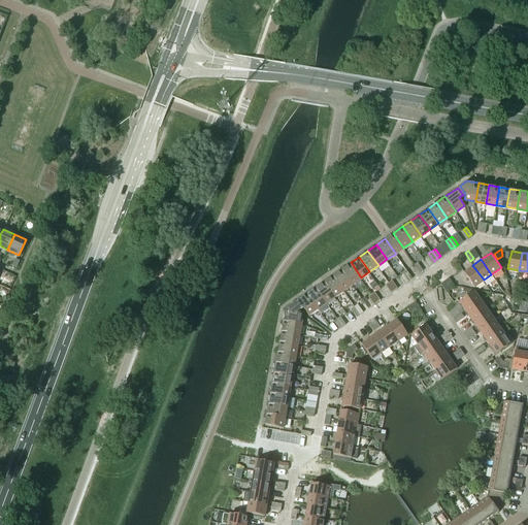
[(423,268),(418,260),(414,263),(420,270),(423,268)]
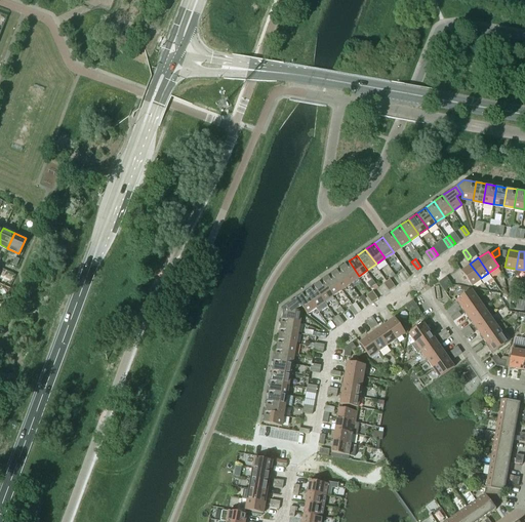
[(359,276),(349,261),(339,267),(350,282),(359,276)]
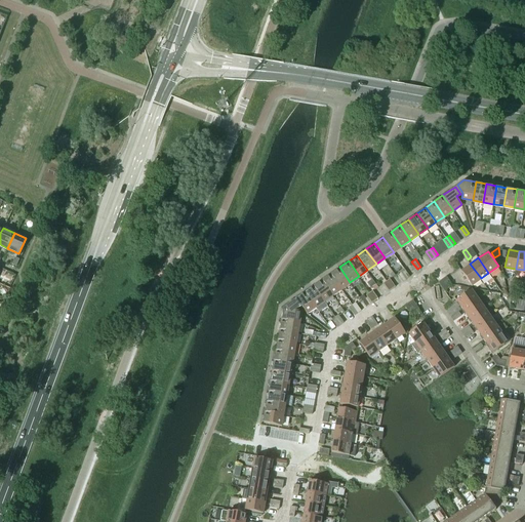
[(481,278),(470,264),(461,269),(472,284),(481,278)]
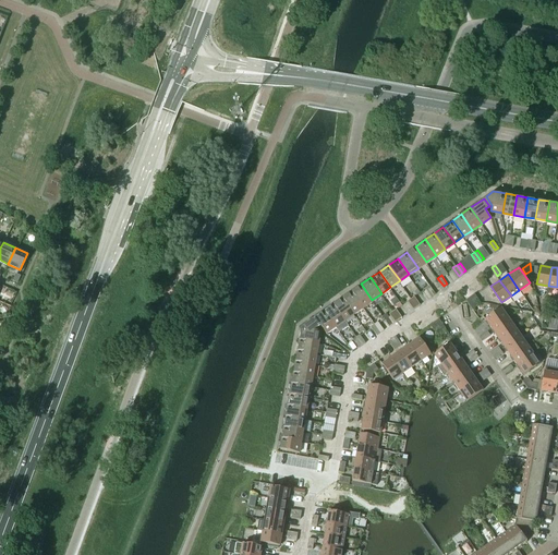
[(372,300),(361,284),(352,290),(363,306),(372,300)]
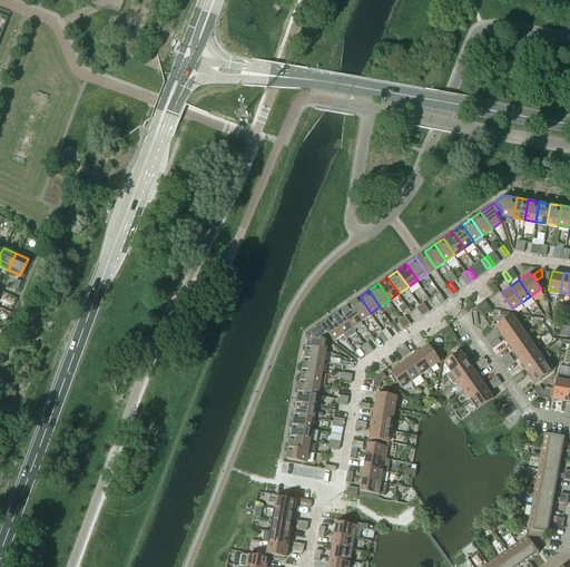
[(444,299),(439,290),(435,292),(441,301),(444,299)]
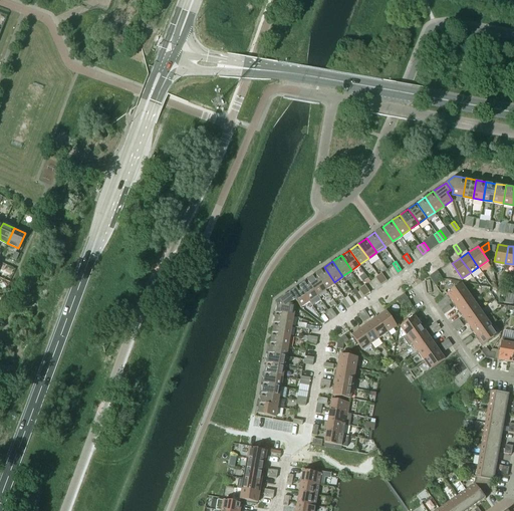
[(334,282),(324,267),(315,273),(326,288),(334,282)]
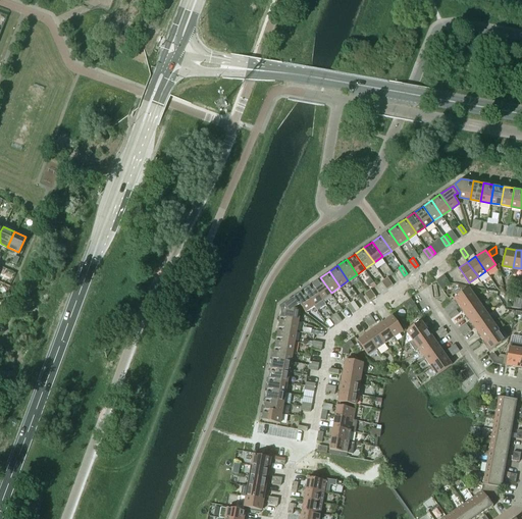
[(393,282),(387,275),(384,277),(389,286),(393,282)]
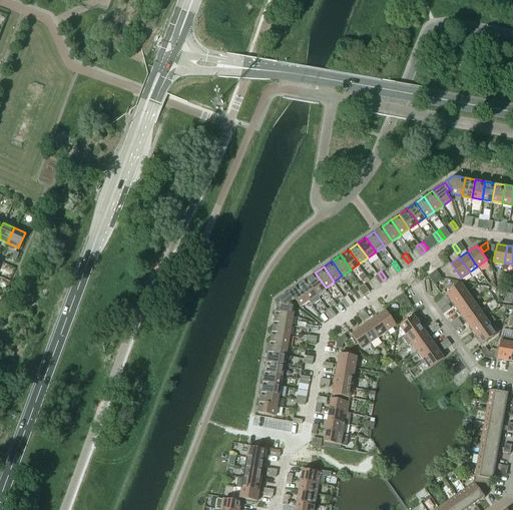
[(326,288),(315,273),(307,279),(317,294),(326,288)]
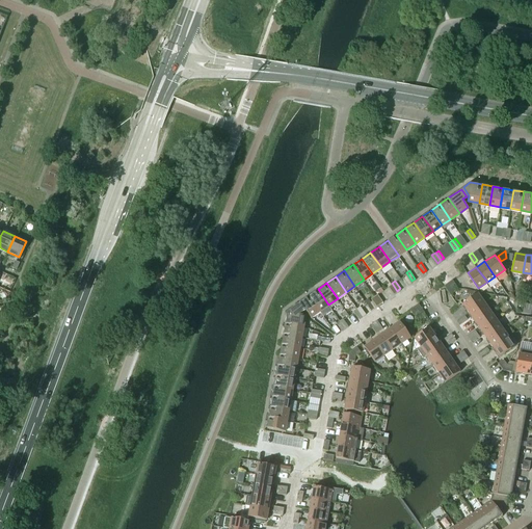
[(397,291),(392,283),(389,285),(394,293),(397,291)]
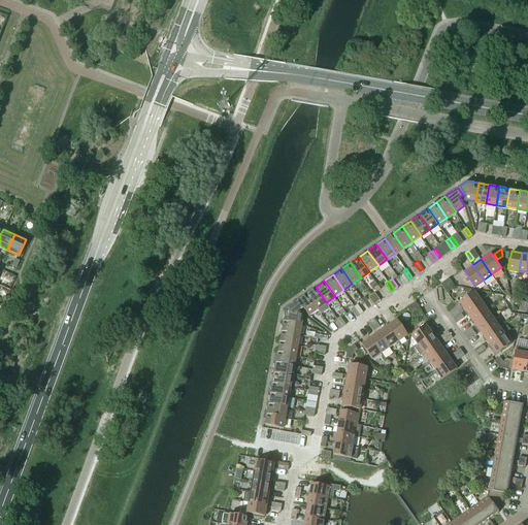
[(447,290),(452,287),(450,284),(440,282),(447,290)]
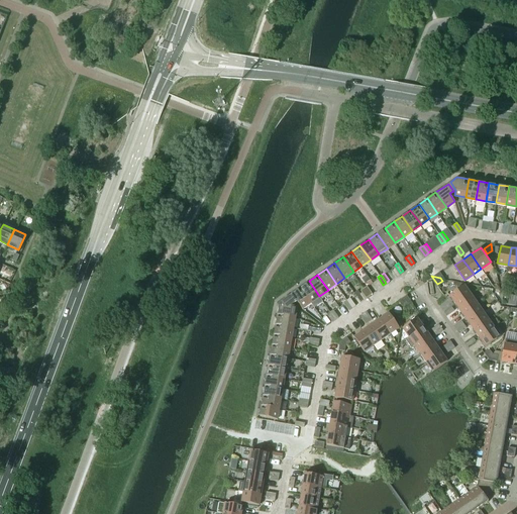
[(319,296),(309,281),(301,287),(311,301),(319,296)]
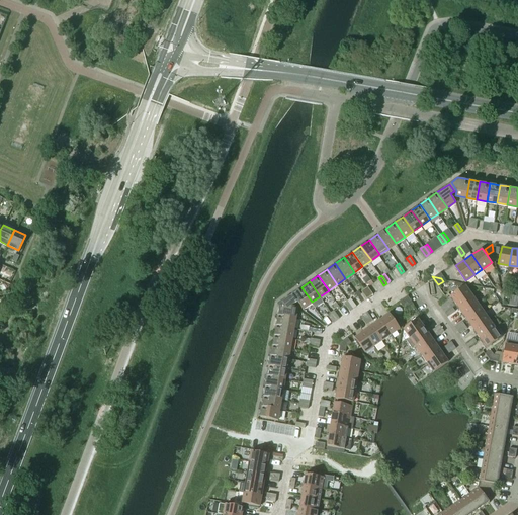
[(372,292),(367,284),(364,287),(369,294),(372,292)]
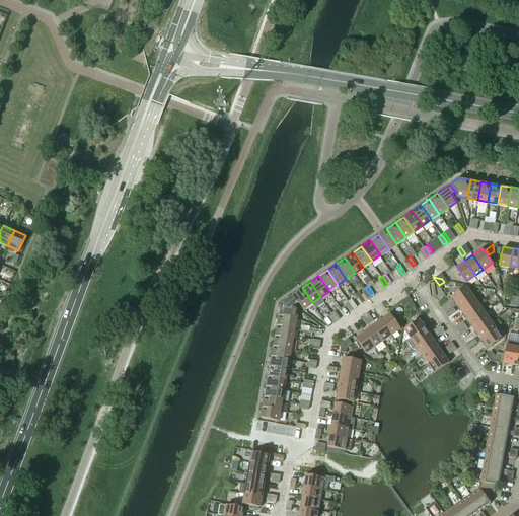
[(457,304),(472,293),(466,285),(451,295),(457,304)]
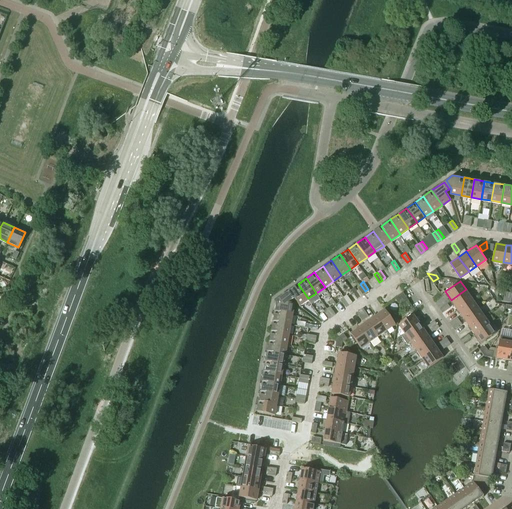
[(308,298),(298,284),(286,292),(291,300),(294,297),(299,304),(308,298)]
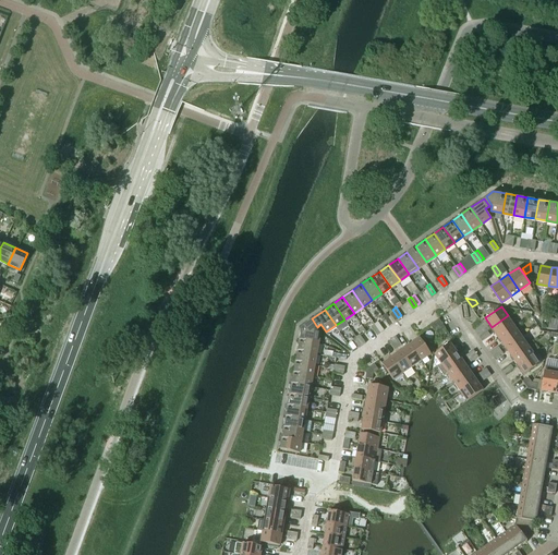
[(398,317),(392,310),(389,312),(395,320),(398,317)]
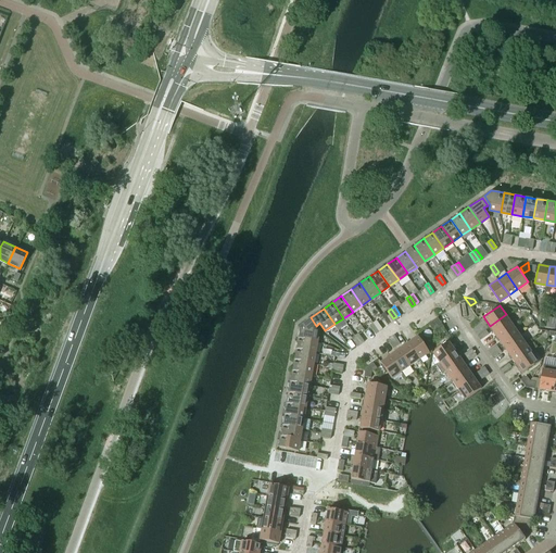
[(496,335),(513,324),(506,314),(490,326),(496,335)]
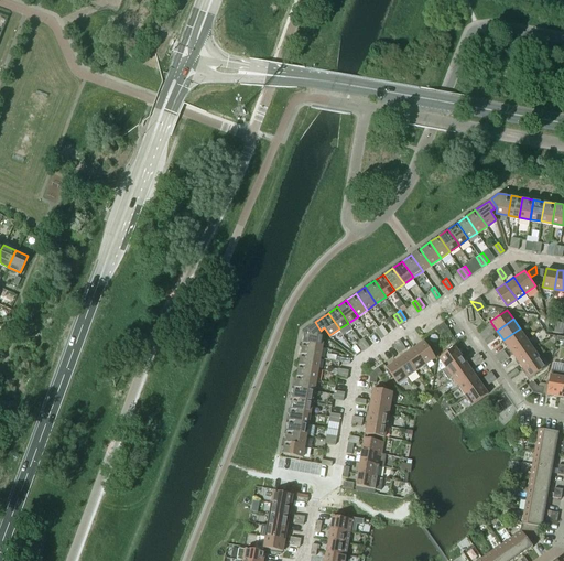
[(442,330),(443,320),(434,326),(438,332),(442,330)]
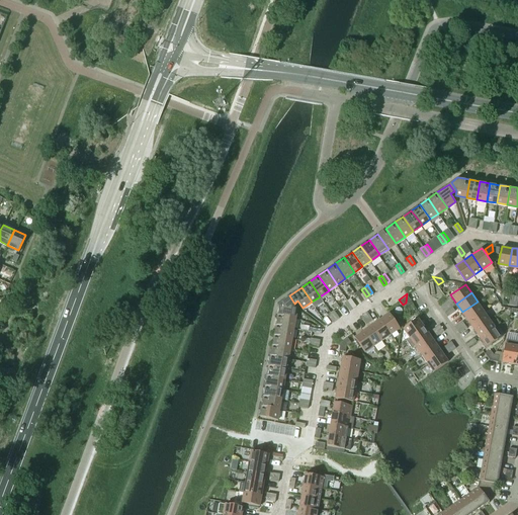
[(356,305),(350,296),(347,298),(353,307),(356,305)]
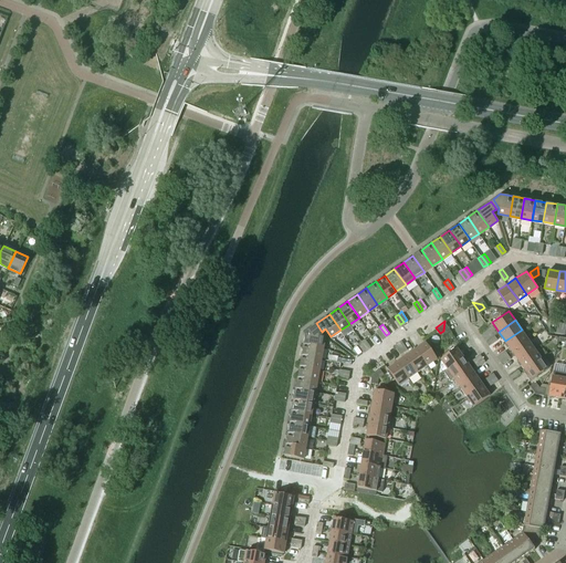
[(323,346),(325,335),(320,334),(314,325),(306,331),(304,343),(323,346)]
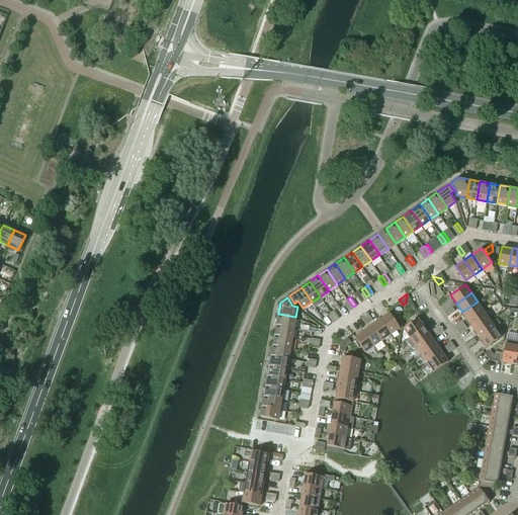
[(353,307),(347,298),(344,302),(350,309),(353,307)]
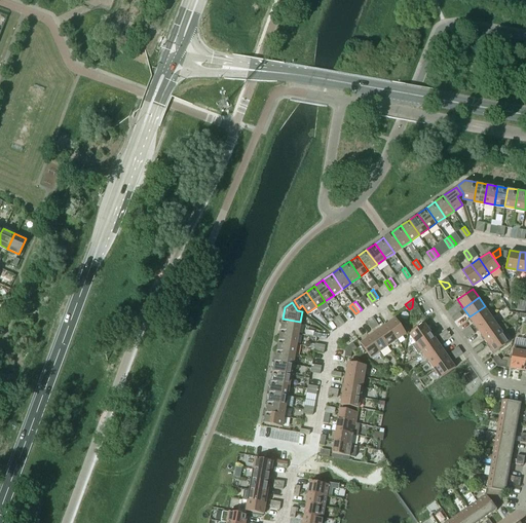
[(476,325),(490,314),(485,306),(470,316),(476,325)]
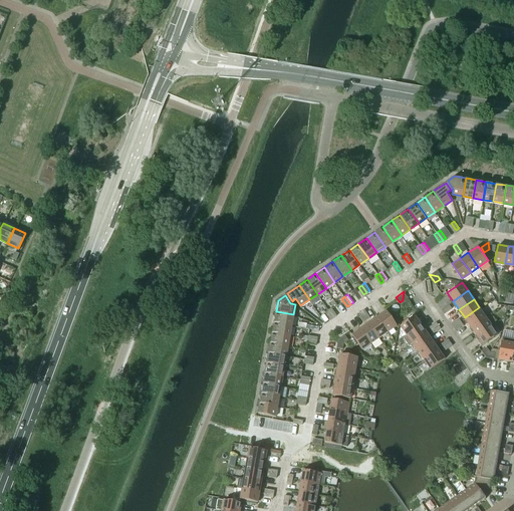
[(444,312),(451,306),(449,303),(442,309),(444,312)]
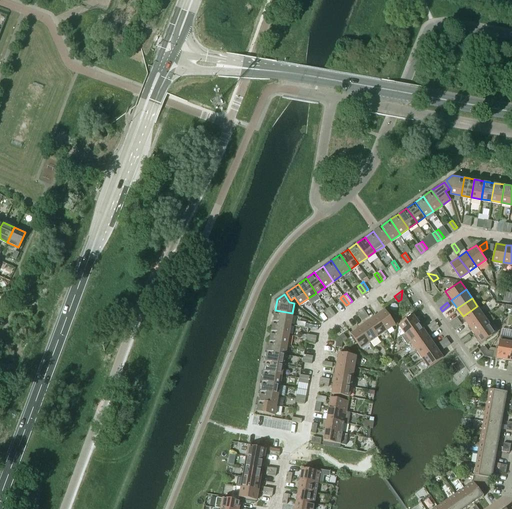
[(335,313),(330,305),(327,307),(332,315),(335,313)]
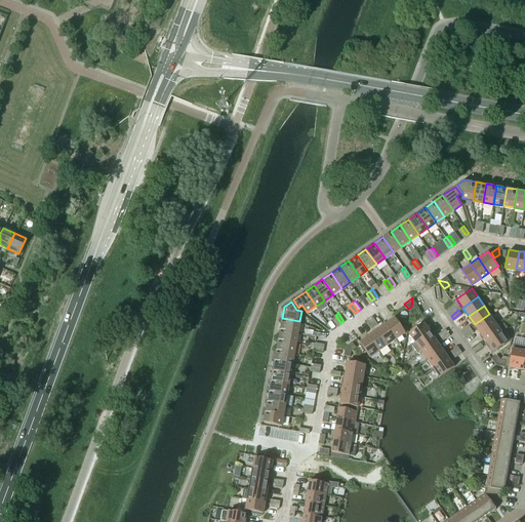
[(481,333),(495,322),(489,314),(475,324),(481,333)]
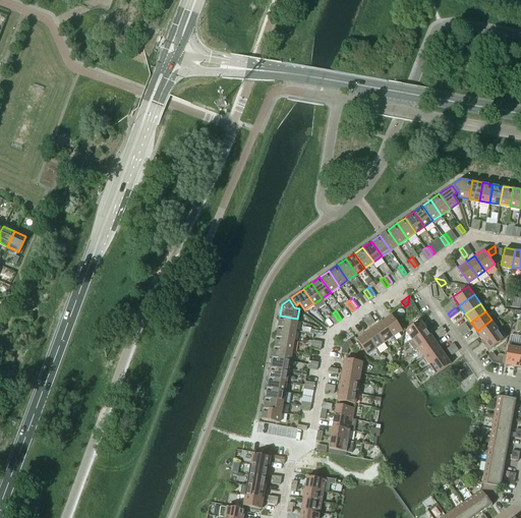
[(338,321),(333,312),(329,314),(335,323),(338,321)]
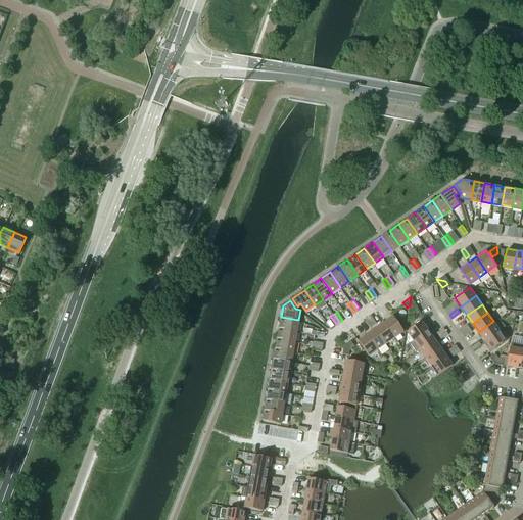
[(376,321),(371,314),(368,316),(373,323),(376,321)]
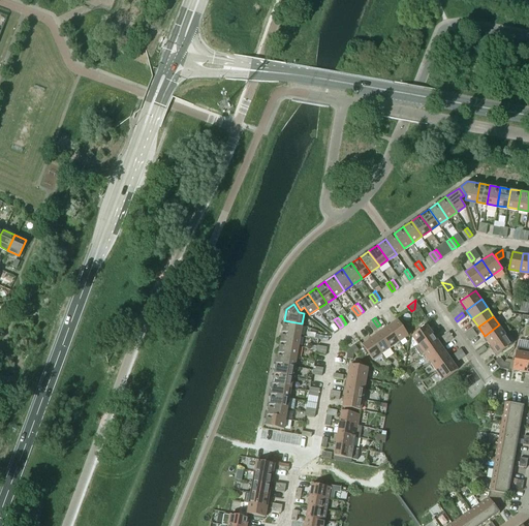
[(408,334),(398,318),(389,325),(399,340),(408,334)]
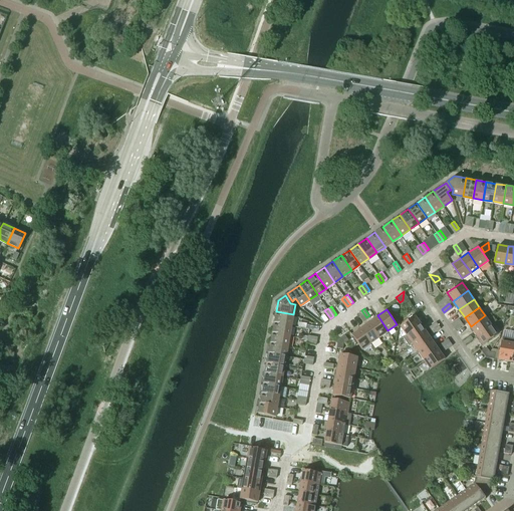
[(366,317),(361,310),(357,312),(363,320),(366,317)]
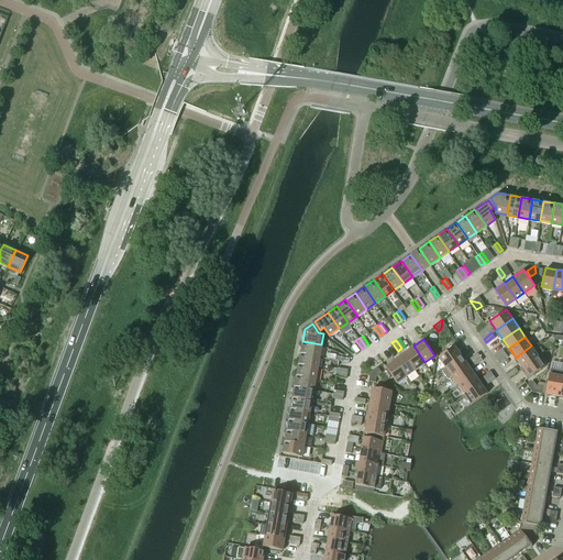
[(320,355),(321,344),(302,341),(300,352),(320,355)]
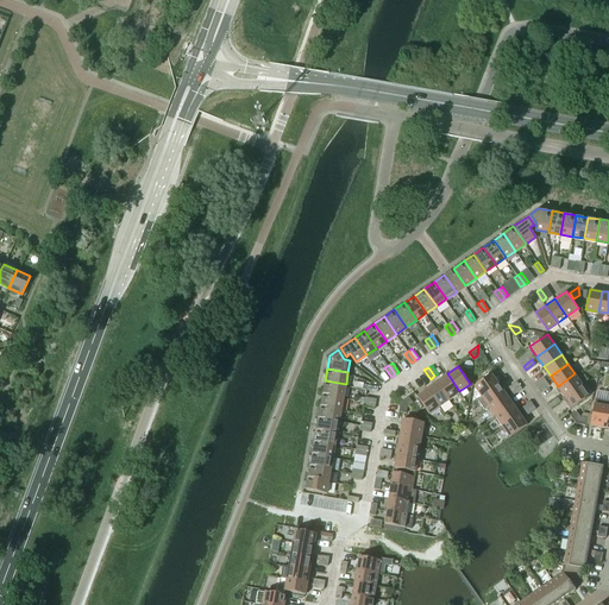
[(481,395),(498,383),(491,372),(473,385),(481,395)]
